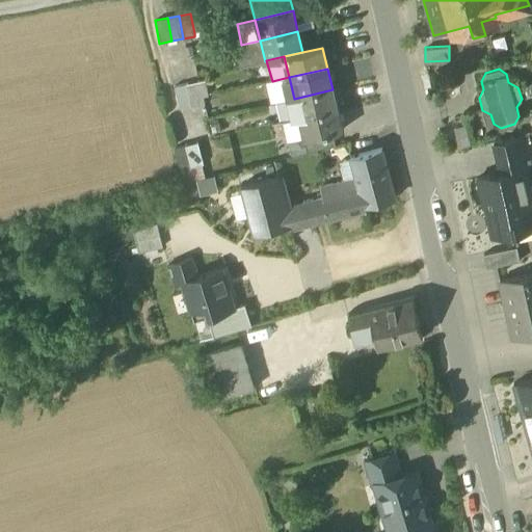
[(294,99),(289,77),(272,81),(265,83),(269,104),(294,99)]
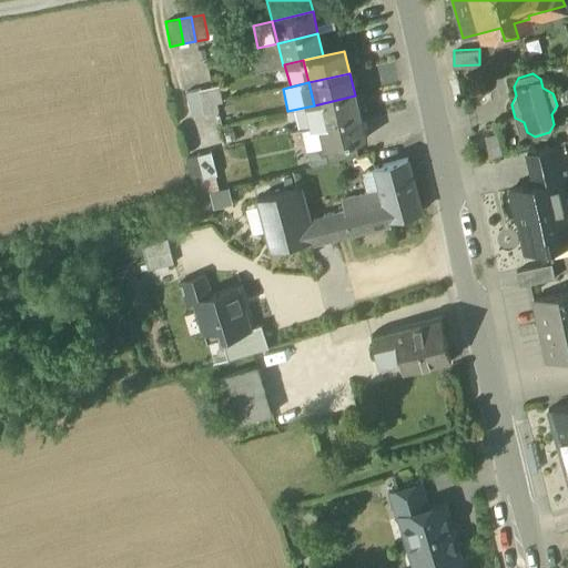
[(206,85),(194,89),(200,112),(212,109),(217,108),(211,84),(206,85)]
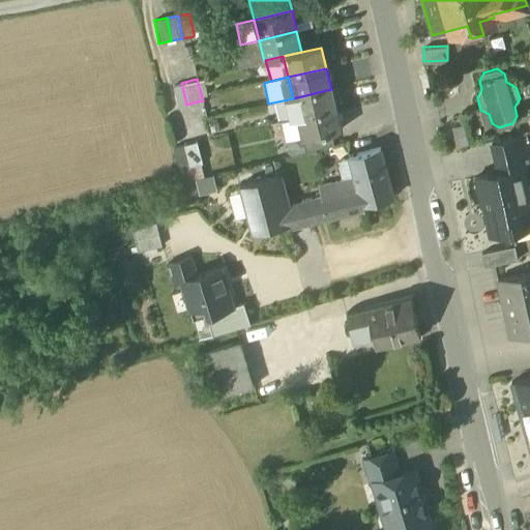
[(175,108),(186,105),(181,83),(170,86),(175,108)]
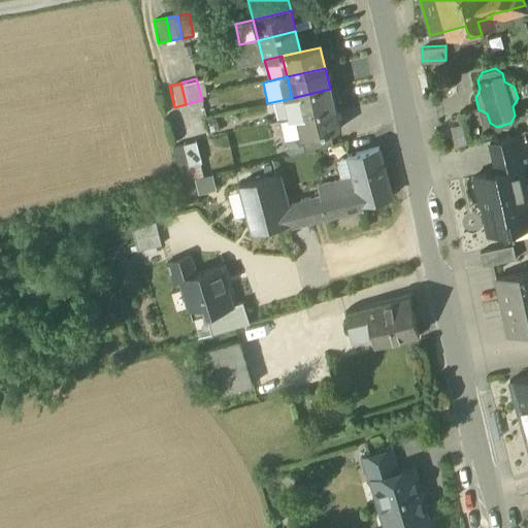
[(292,98),(296,119),(335,109),(330,89),(292,98)]
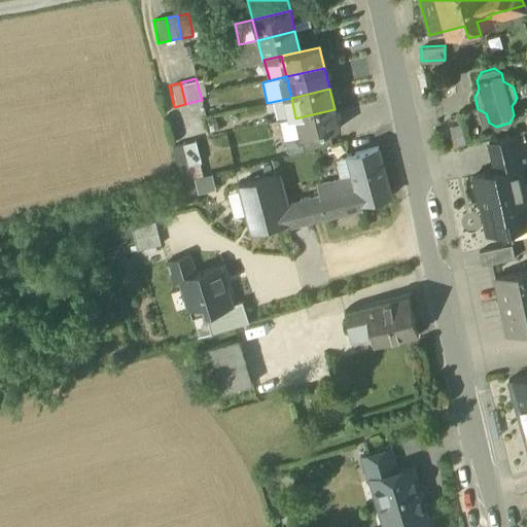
[(339,129),(335,109),(295,118),(301,138),(328,131),(339,129)]
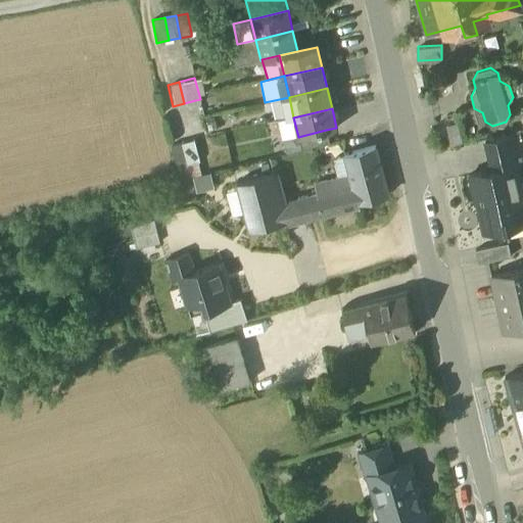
[(281,141),(298,137),(293,117),(277,121),(281,141)]
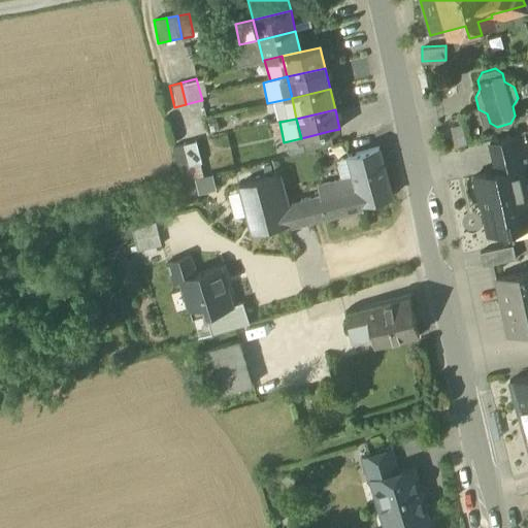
[(301,138),(304,152),(332,144),(329,131),(301,138)]
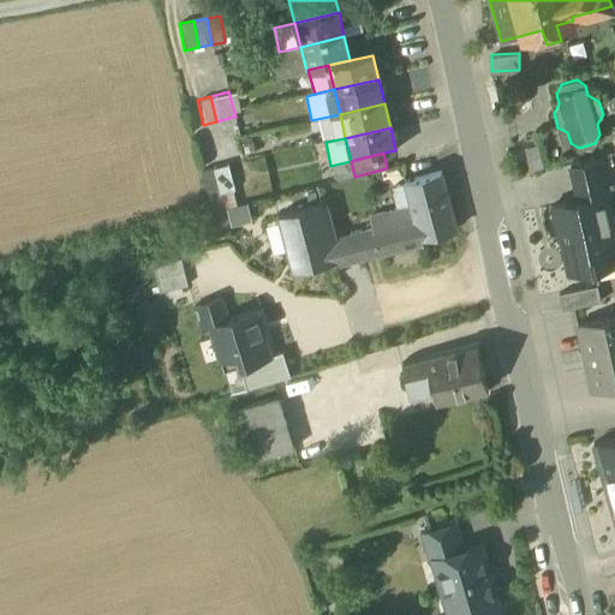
[(571,167),(578,201),(607,193),(608,196),(614,195),(605,156),(571,167)]
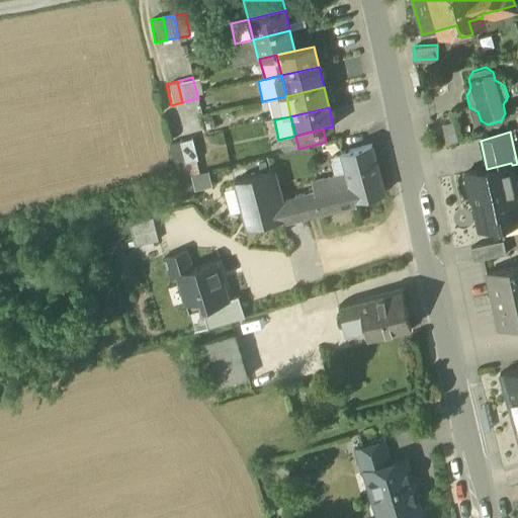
[(192,139),(181,142),(186,164),(197,161),(192,139)]
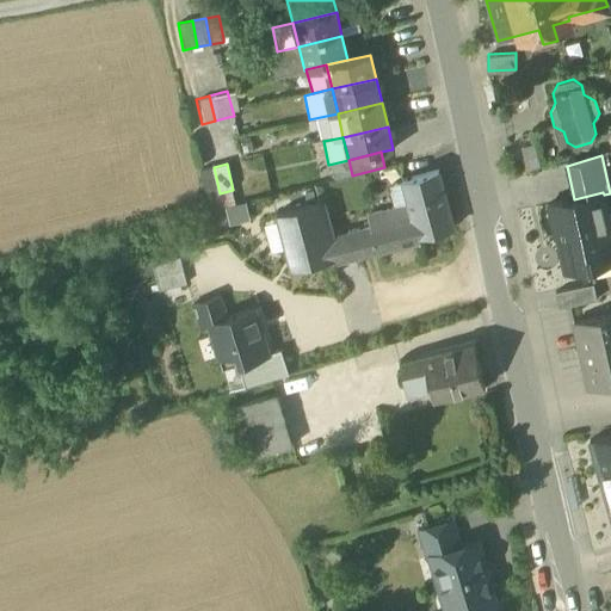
[(207,197),(220,193),(214,167),(199,171),(207,197)]
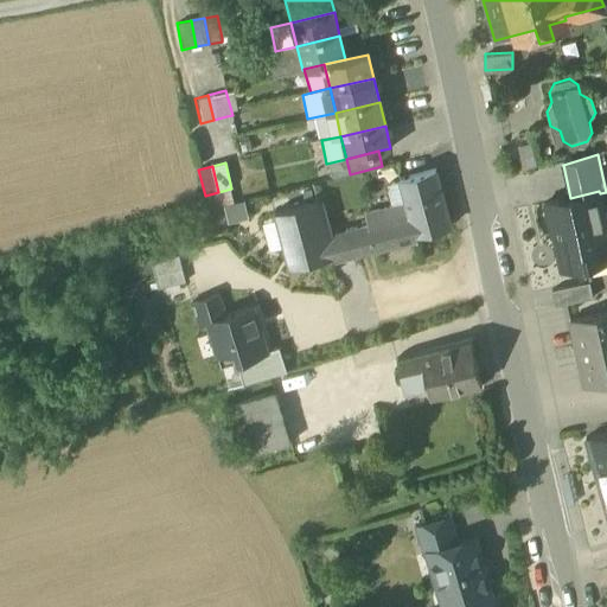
[(400,180),(406,204),(415,236),(449,228),(435,171),(400,180)]
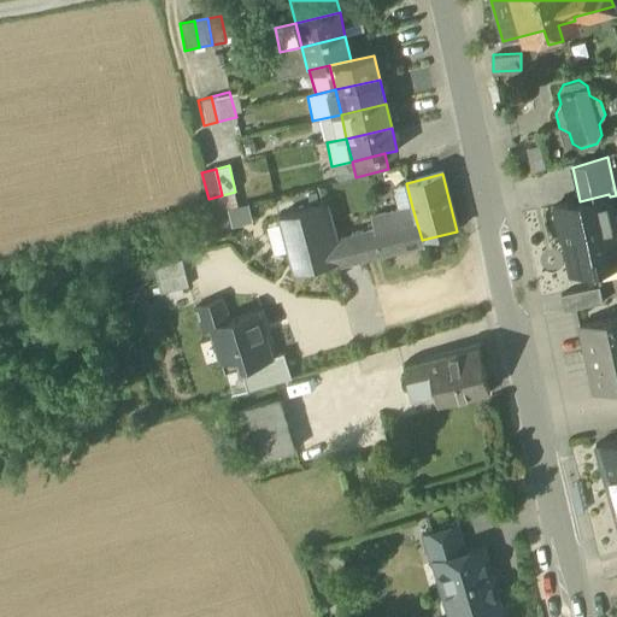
[(569,256),(574,275),(594,269),(595,274),(600,272),(597,260),(616,254),(616,229),(610,197),(609,194),(580,201),(553,207),(565,257),(569,256)]
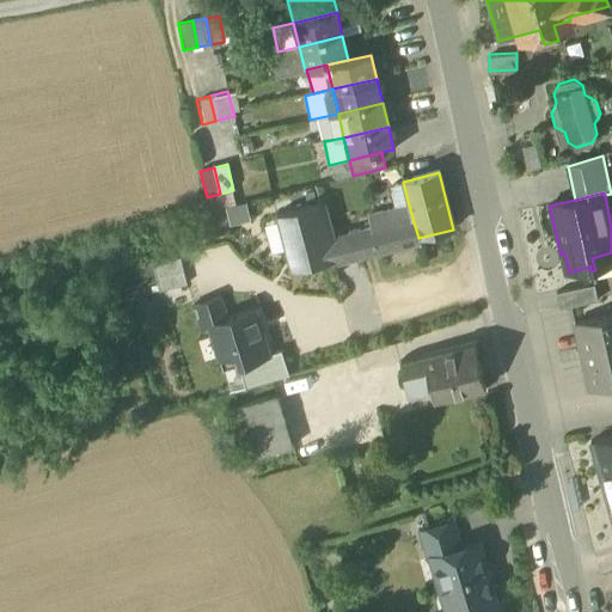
[(276,215),(285,250),(329,238),(319,203),(276,215)]
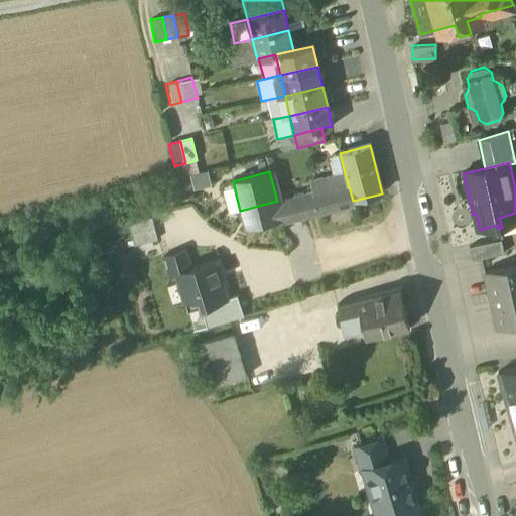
[(354,206),(353,201),(345,173),(310,182),(312,191),(318,215),(354,206)]
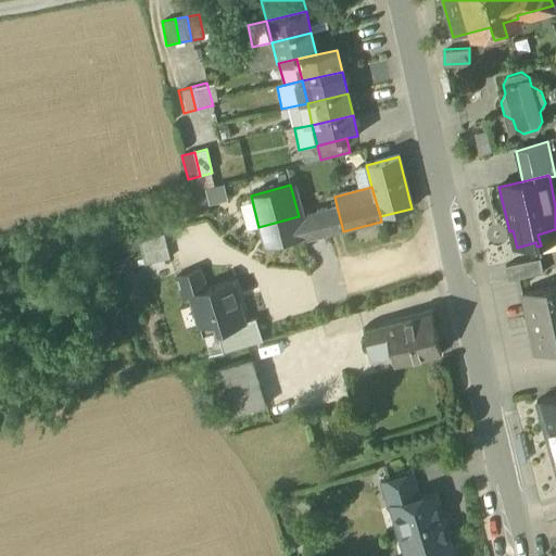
[(317,212),(323,237),(343,231),(337,206),(317,212)]
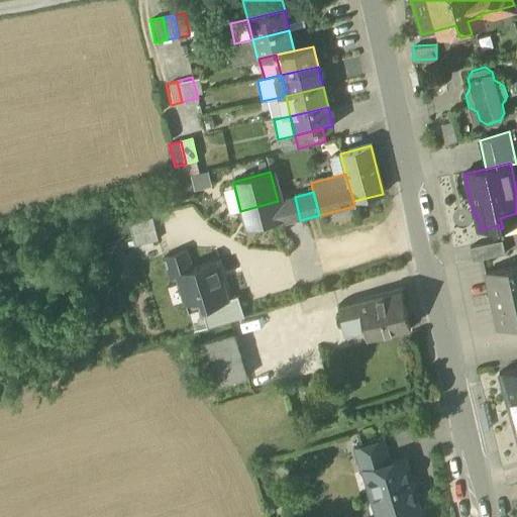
[(295,197),(278,201),(283,220),(281,220),(282,224),(300,220),(295,197)]
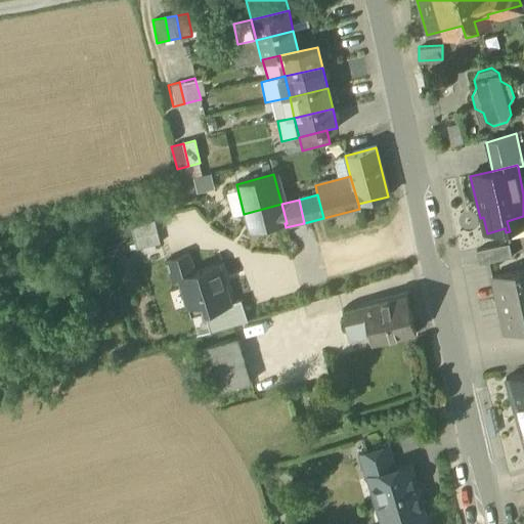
[(249,232),(285,223),(287,223),(281,204),(244,214),(249,232)]
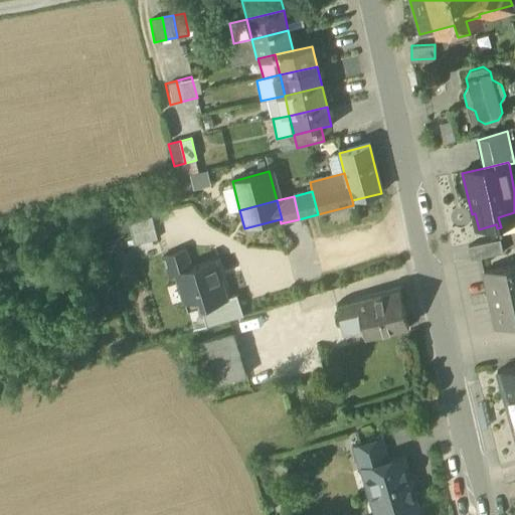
[(130,223),(136,246),(157,240),(151,218),(130,223)]
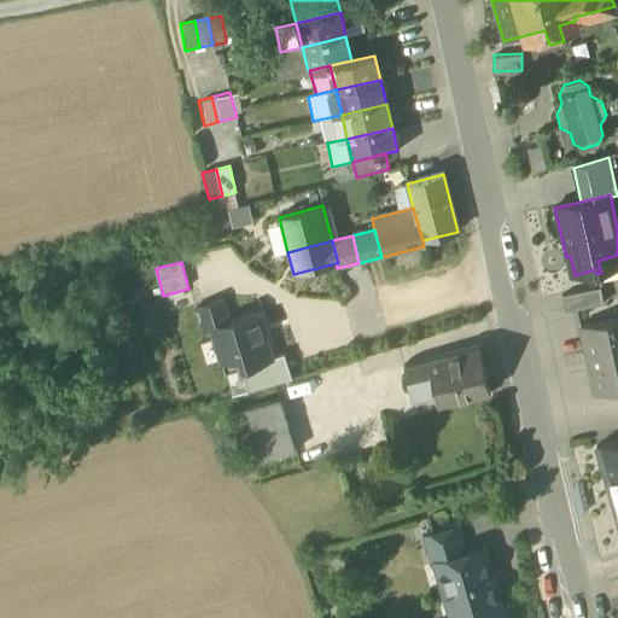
[(563,297),(566,314),(605,305),(601,289),(563,297)]
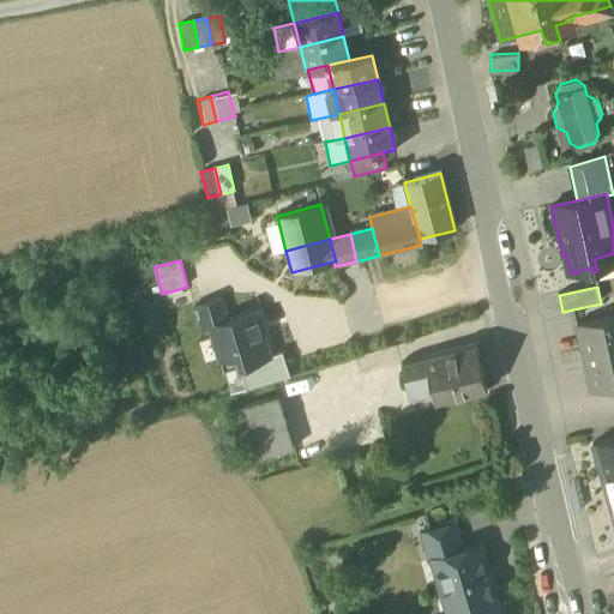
[(193,306),(200,329),(210,326),(228,320),(221,299),(193,306)]
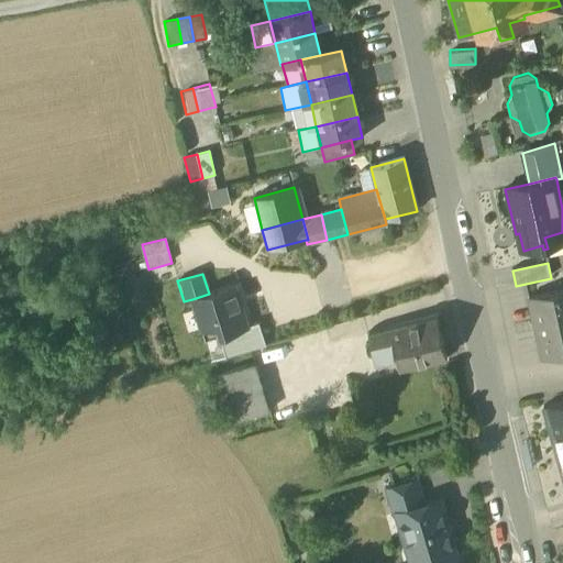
[(234,286),(230,287),(235,307),(241,306),(234,286)]
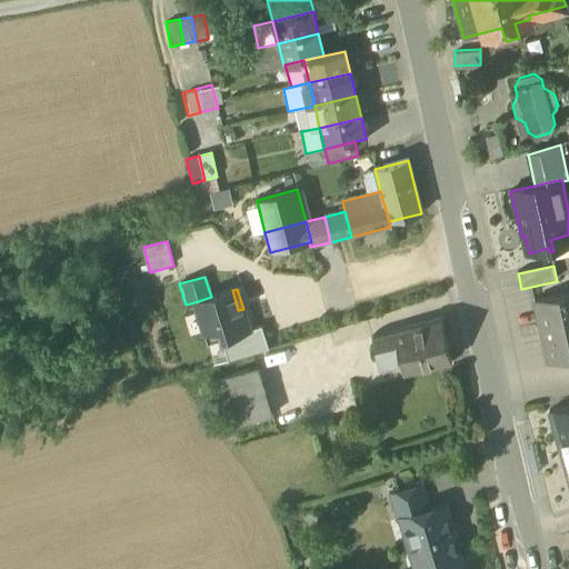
[(219,331),(221,339),(250,330),(243,309),(238,310),(232,290),(211,297),(195,302),(206,336),(219,331)]
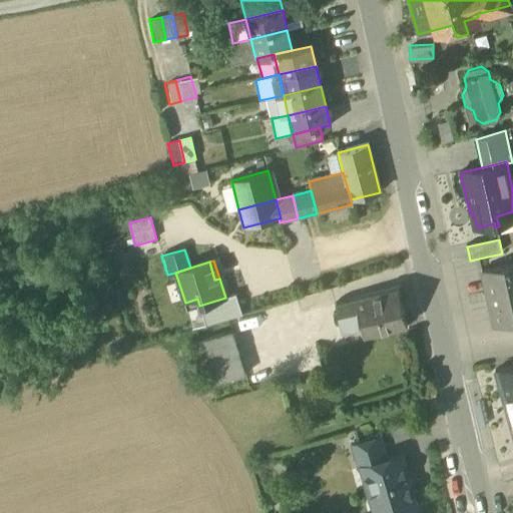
[(512,265),(482,272),(494,328),(512,323),(512,265)]
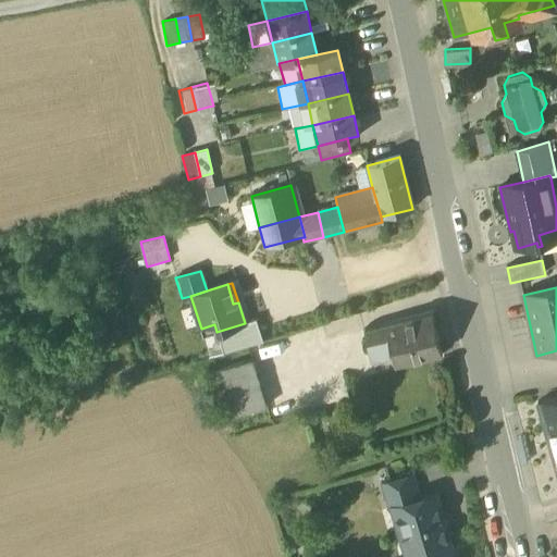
[(397,338),(403,363),(442,354),(432,314),(385,325),(388,341),(397,338)]
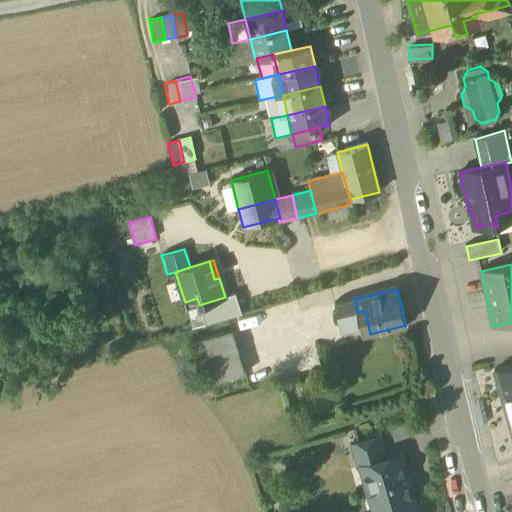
[(187,309),(193,329),(234,317),(228,296),(225,297),(199,305),(187,309)]
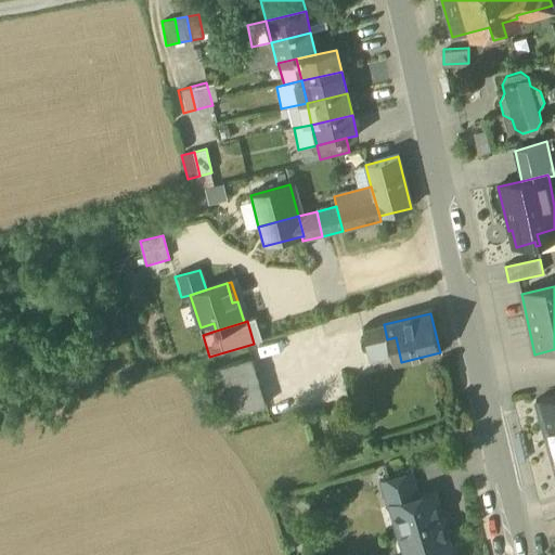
[(214,323),(201,327),(203,335),(216,331),(214,323)]
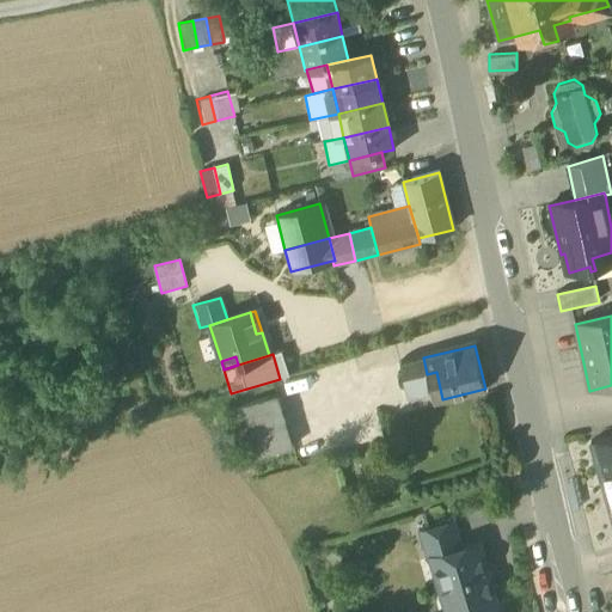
[(401,363),(405,380),(427,374),(423,357),(401,363)]
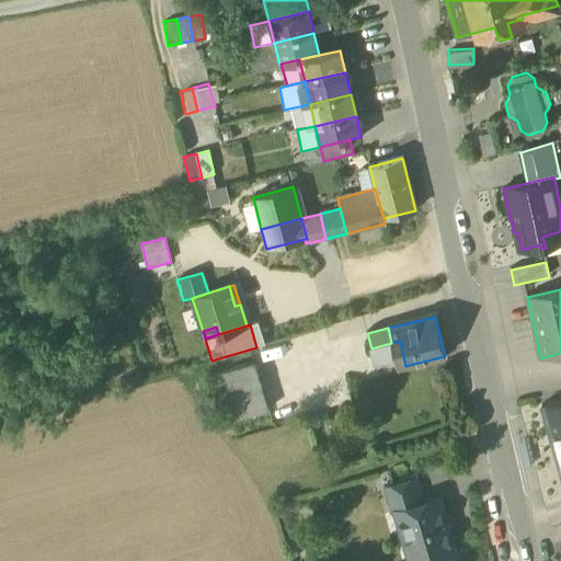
[(398,368),(405,366),(400,341),(391,343),(398,368)]
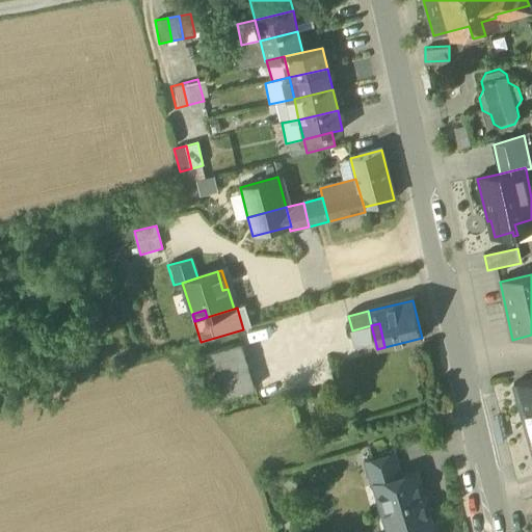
[(204,356),(218,404),(254,394),(239,346),(204,356)]
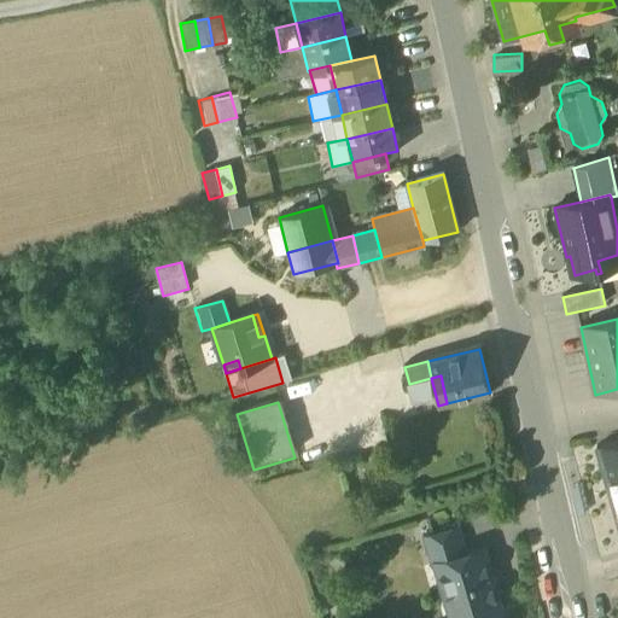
[(617,441),(596,447),(617,528),(617,441)]
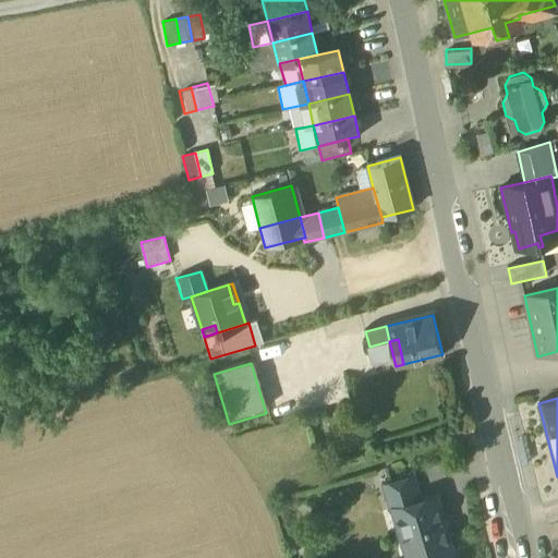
[(381,483),(390,509),(397,507),(396,506),(419,499),(411,474),(381,483)]
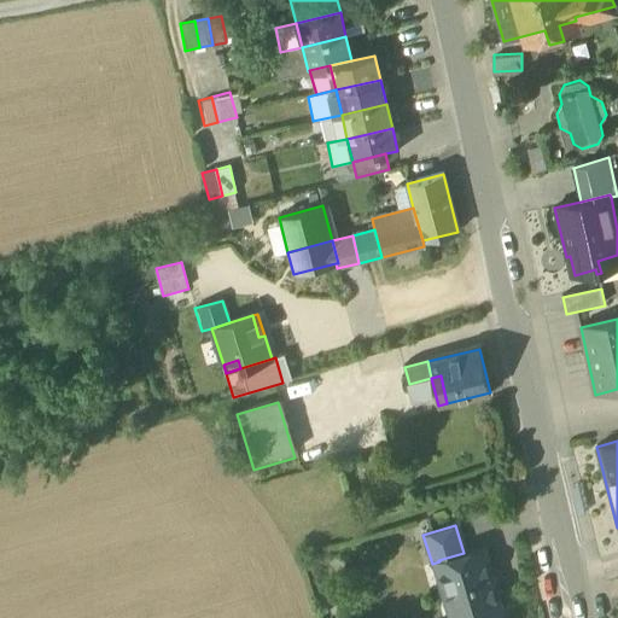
[(458,605),(461,617),(476,617),(501,611),(482,547),(464,553),(438,560),(439,561),(447,586),(443,592),(447,601),(453,606),(458,605)]
